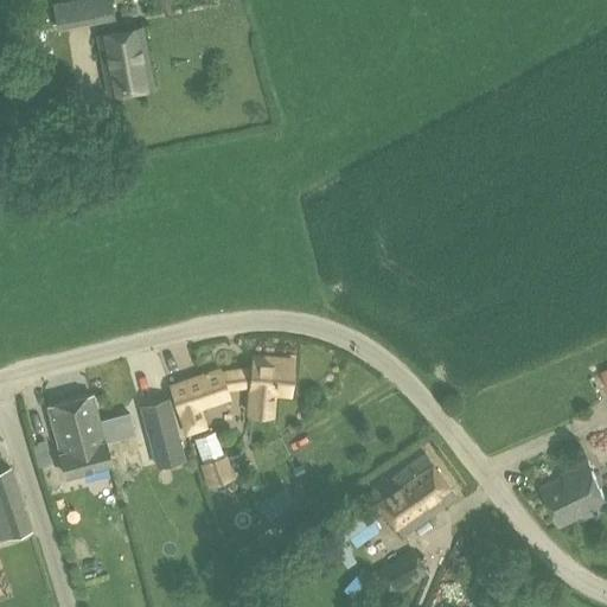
[(84,0),(56,6),(61,29),(113,18),(109,0),(84,0)]
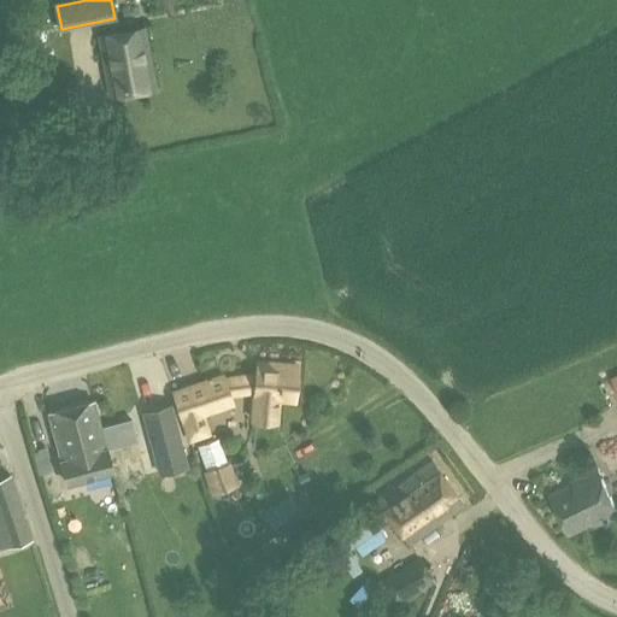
[(172,0),(162,0),(164,10),(175,9),(172,0)]
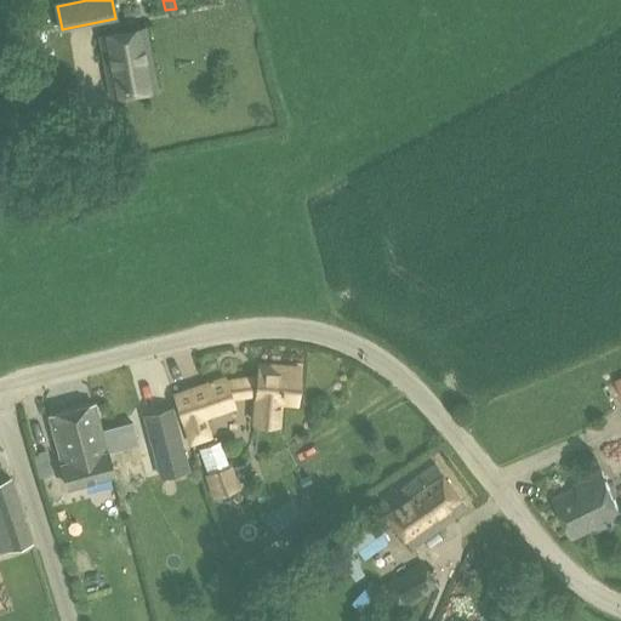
[(101,36),(112,95),(157,86),(146,28),(101,36)]
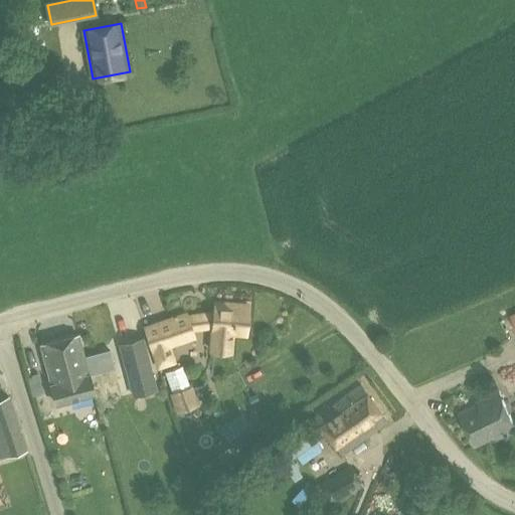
[(211,349),(231,351),(232,334),(246,335),(249,306),(214,303),(211,349)]
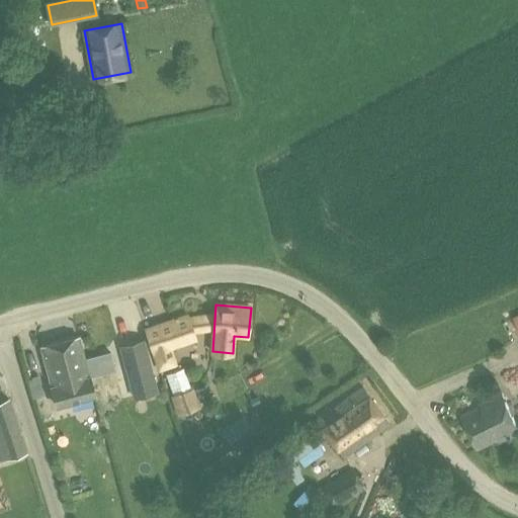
[(193,330),(188,315),(187,313),(145,327),(158,367),(175,361),(170,347),(196,339),(193,330)]
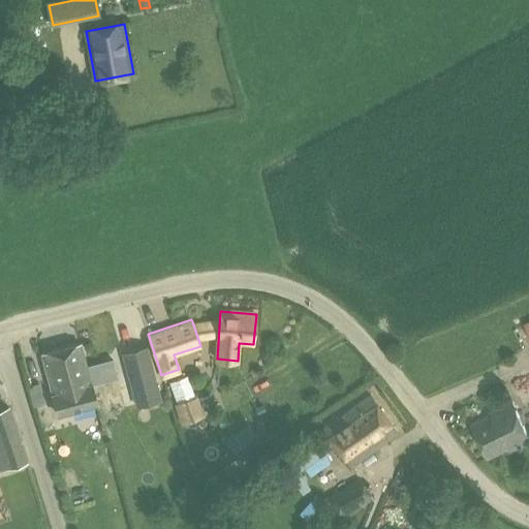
[(42,352),(54,394),(53,395),(58,413),(97,403),(92,384),(91,384),(81,343),(42,352)]
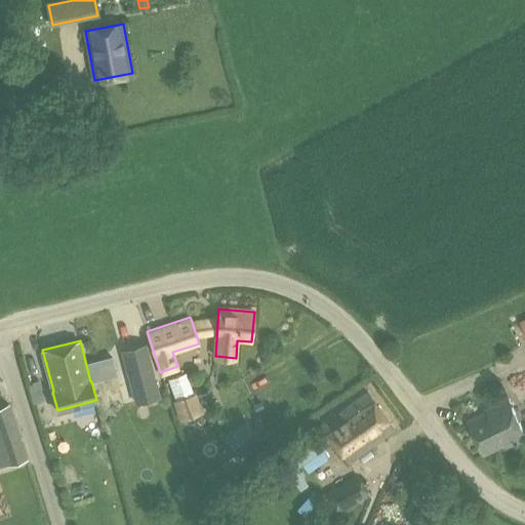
[(146,345),(120,352),(129,386),(155,379),(146,345)]
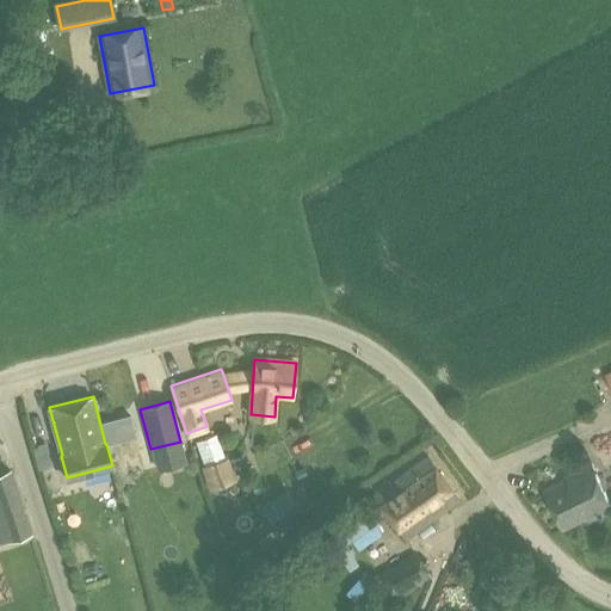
[(196,440),(213,487),(233,480),(217,433),(196,440)]
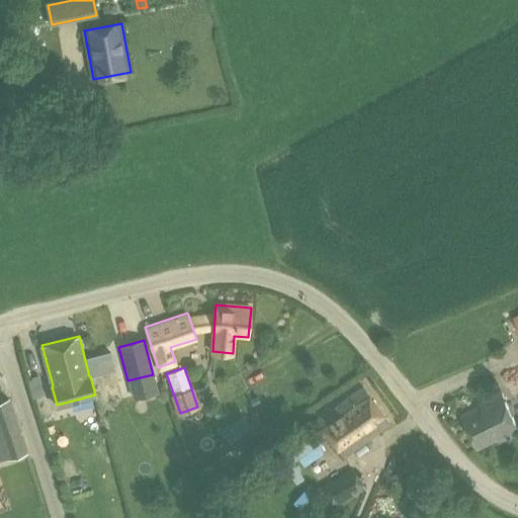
[(317,419),(343,456),(390,423),(363,385),(317,419)]
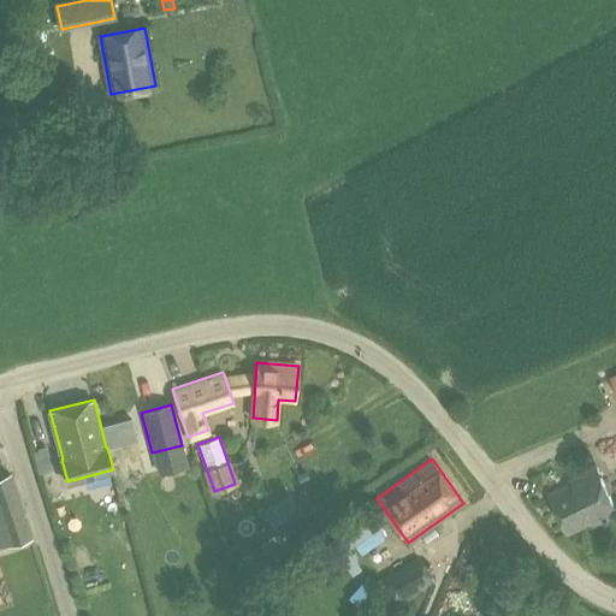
[(549,493),(568,534),(591,523),(592,527),(615,515),(615,505),(597,467),(570,479),(572,483),(549,493)]
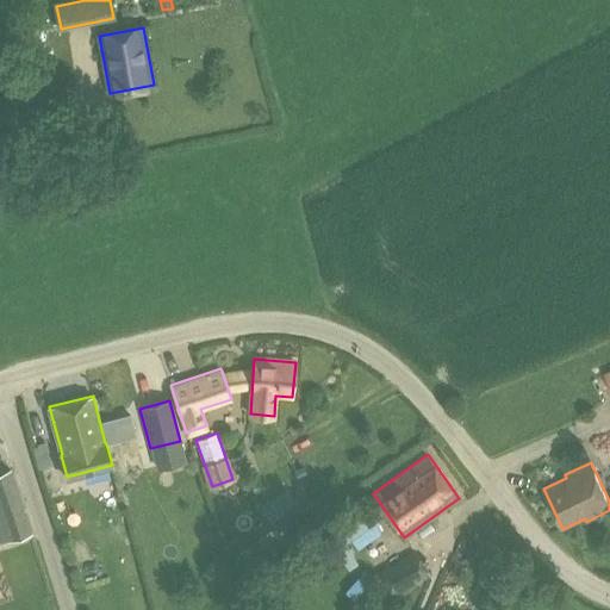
[(10,540),(35,531),(13,468),(0,472),(0,540),(8,537),(10,540)]
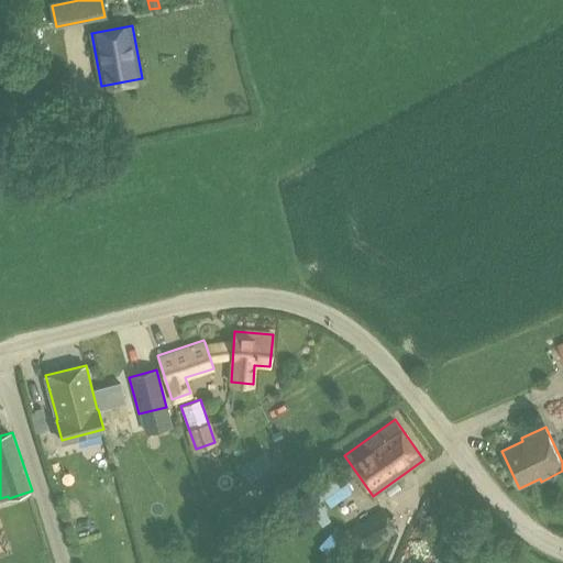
[(250,476),(260,492),(280,477),(269,462),(250,476)]
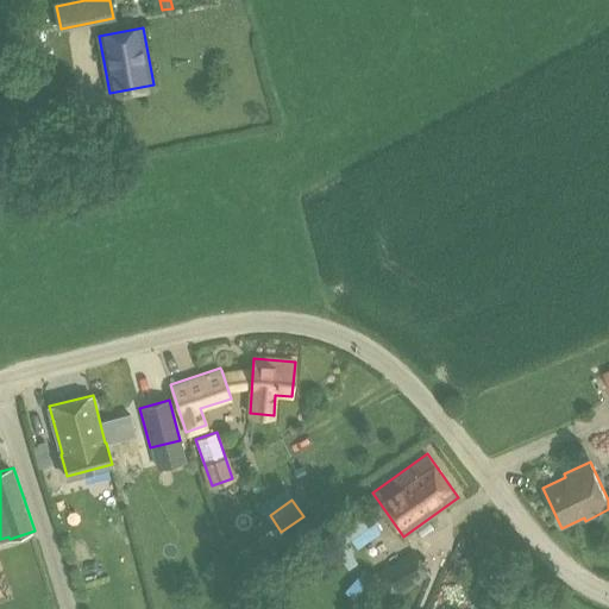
[(383,575),(394,594),(427,576),(416,556),(383,575)]
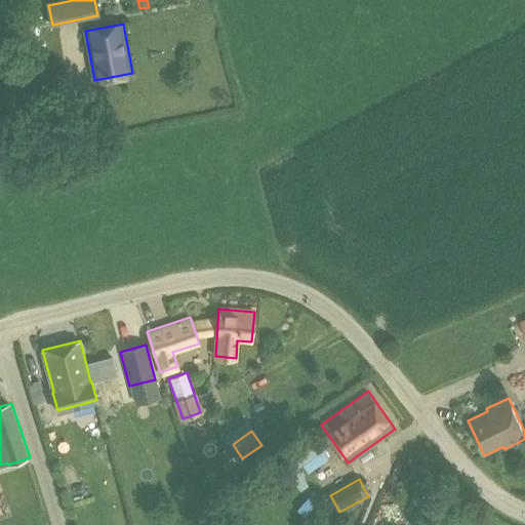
[(395,509),(385,524),(406,524),(411,518),(395,509)]
